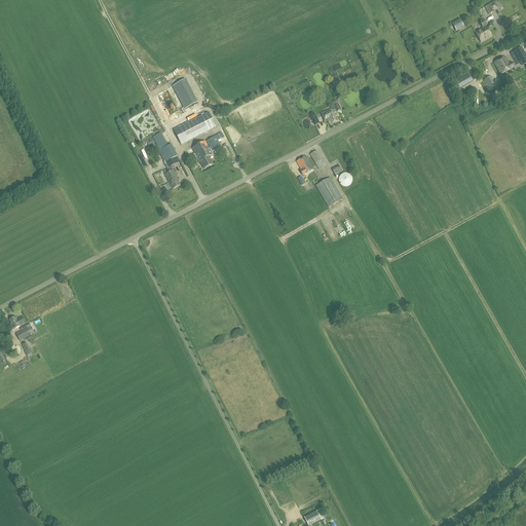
[(492,37),(486,26),(487,26),(484,20),(480,22),(483,28),(476,32),(481,42),(492,37)]
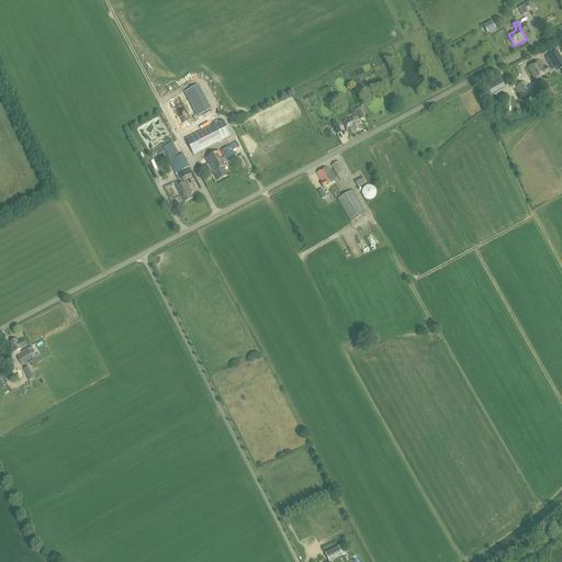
[(492,22),(483,26),(487,33),(496,29),(492,22)]
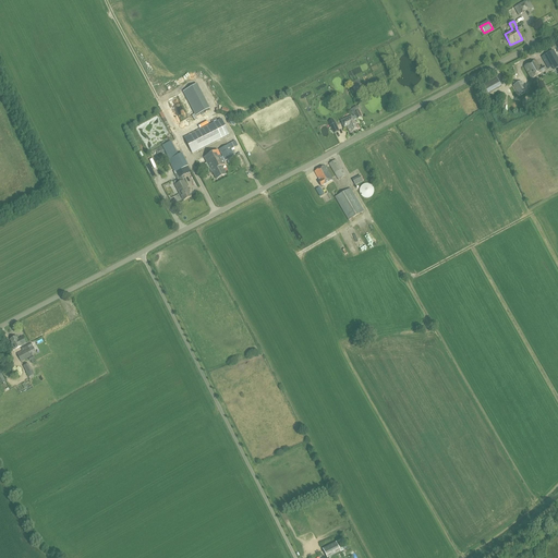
[(542,57),(548,68),(552,65),(554,70),(557,68),(557,59),(553,50),(542,57)]
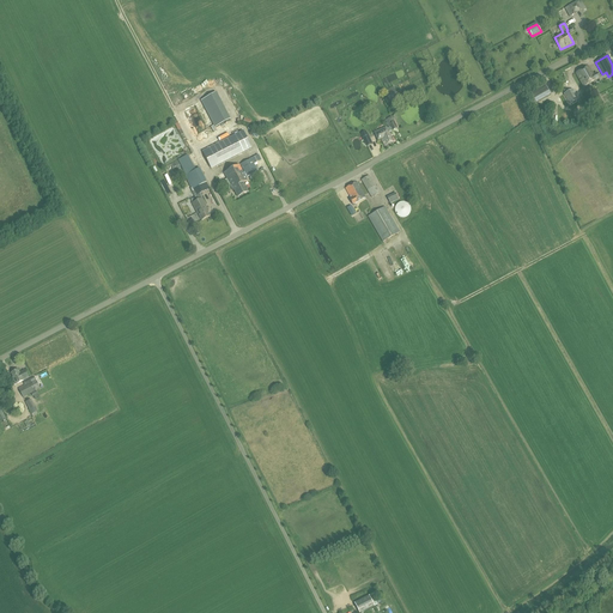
[(598,73),(594,76),(588,66),(576,73),(583,86),(600,78),(598,73)]
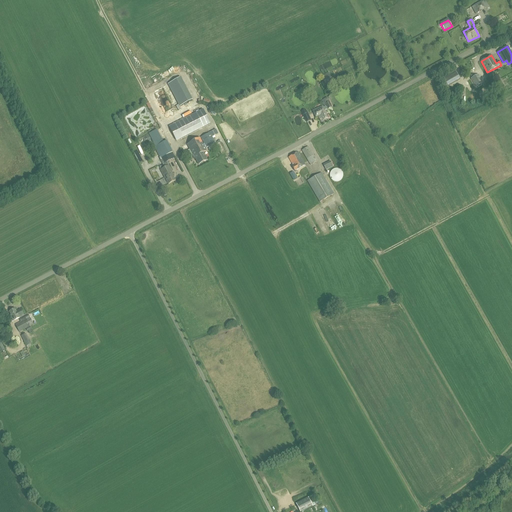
[(454,70),(438,79),(439,80),(444,88),(460,80),(455,71),(454,70)]
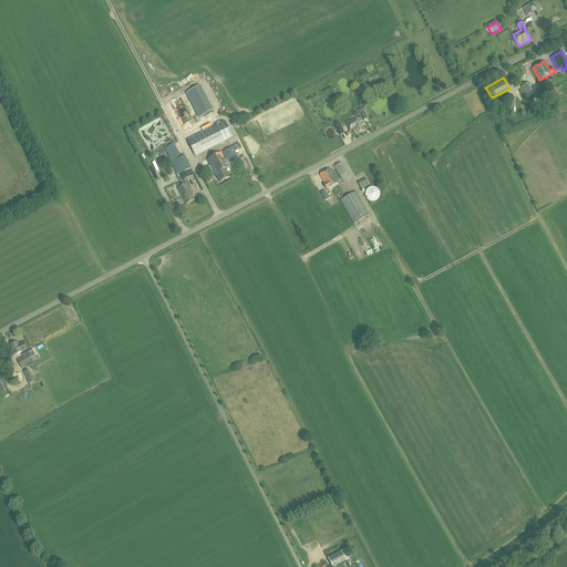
[(359,90),(361,94),(369,91),(364,82),(357,86),(359,90)]
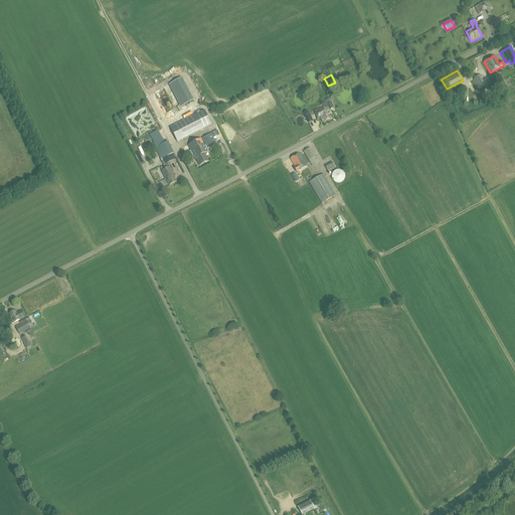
[(479,88),(486,83),(481,74),(474,79),(479,88)]
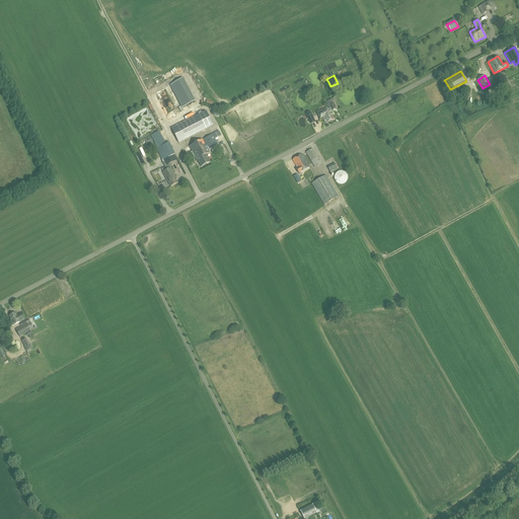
[(170,85),(181,107),(195,100),(183,78),(170,85)]
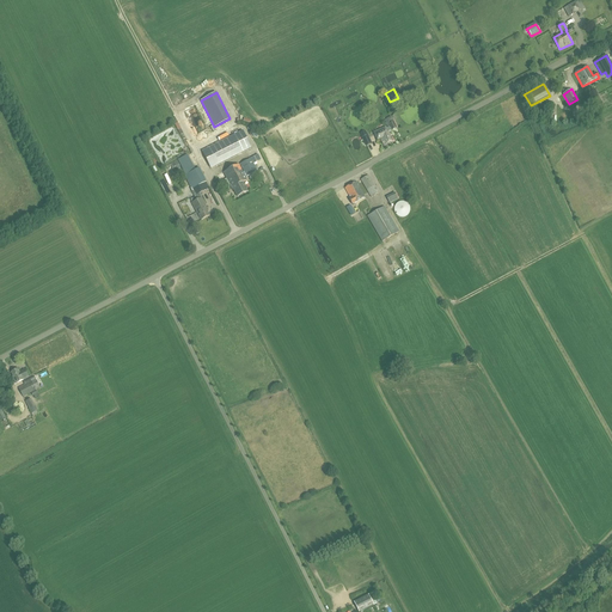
[(195,127),(200,124),(196,116),(189,120),(194,130),(196,129),(195,127)]
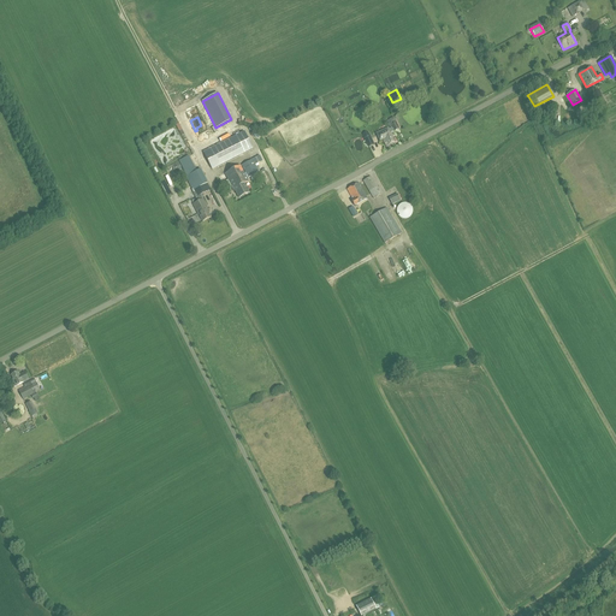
[(161,160),(184,149),(181,141),(179,142),(172,128),(150,138),(161,160)]
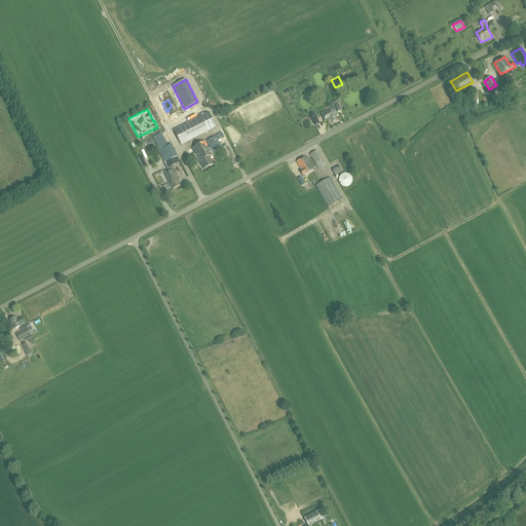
[(338,121),(334,113),(336,112),(335,109),(333,110),(332,109),(329,110),(322,114),(325,120),(327,119),(330,125),(338,121)]
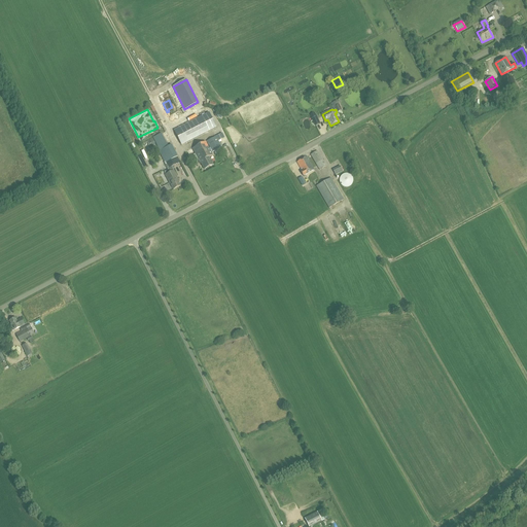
[(174,130),(181,145),(216,128),(209,112),(174,130)]
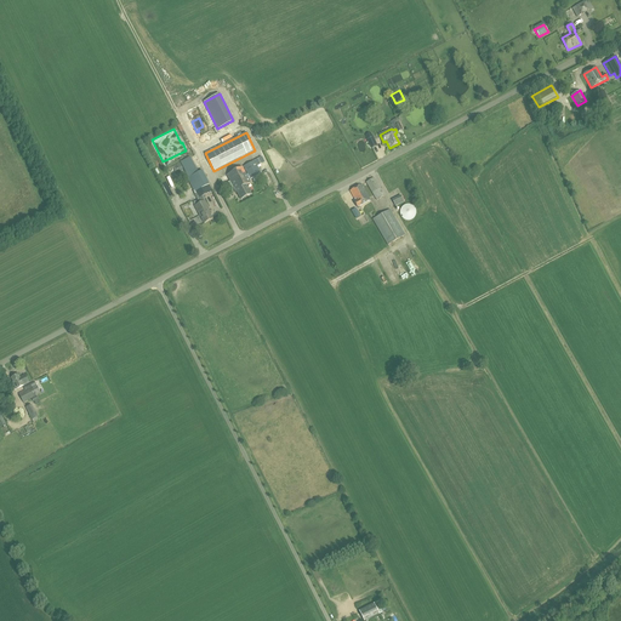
[(371,135),(366,136),(368,138),(366,140),(371,148),(377,146),(372,137),(371,135)]
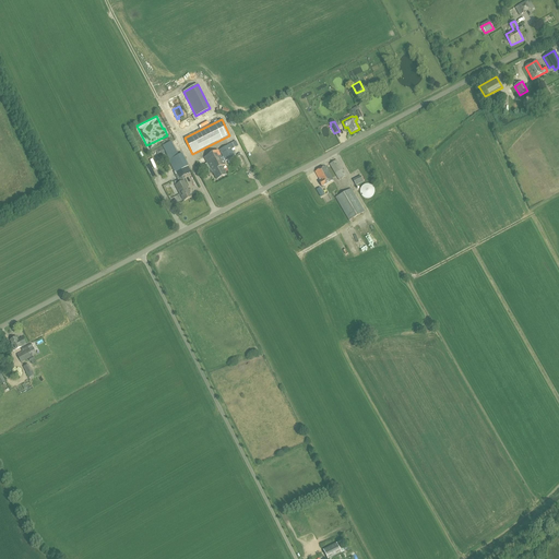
[(235,156),(229,145),(219,150),(225,162),(235,156)]
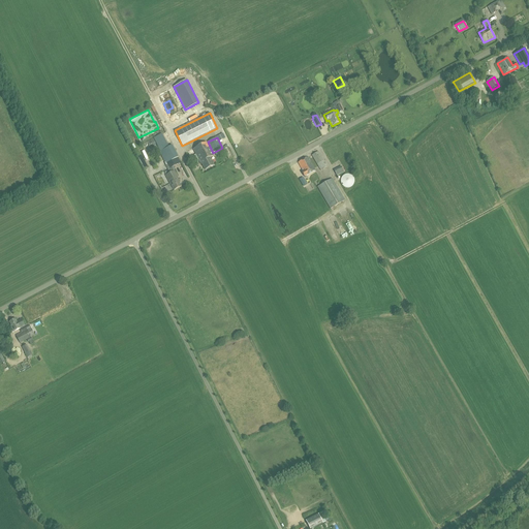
[(200,163),(201,163),(205,169),(214,165),(210,157),(213,156),(207,143),(193,150),(200,163)]
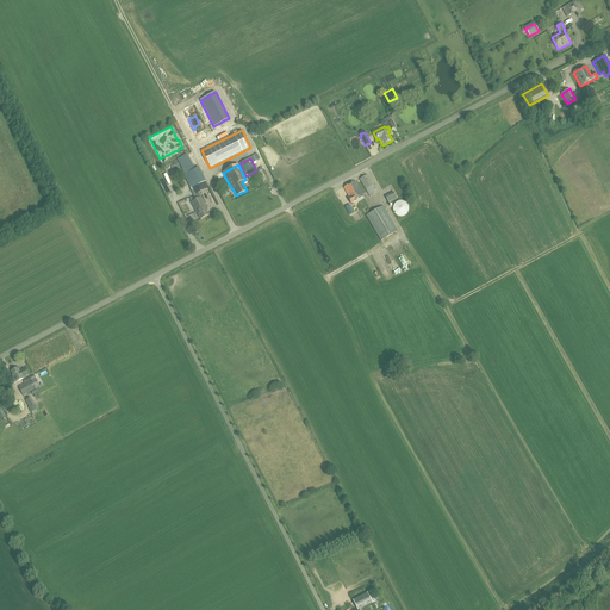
[(204,182),(206,181),(199,167),(184,175),(191,188),(190,188),(191,190),(197,186),(204,182)]
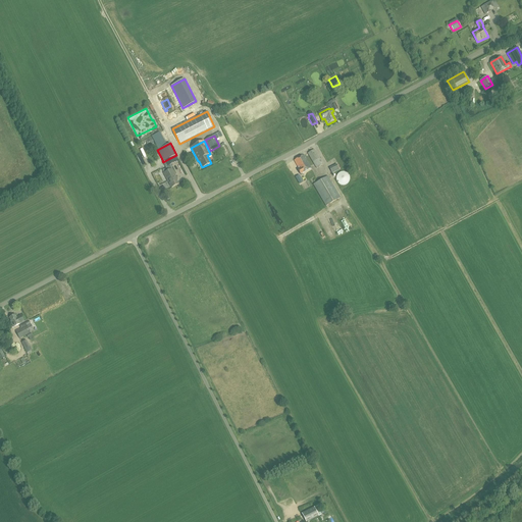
[(341,145),(323,153),(326,160),(344,151),(341,145)]
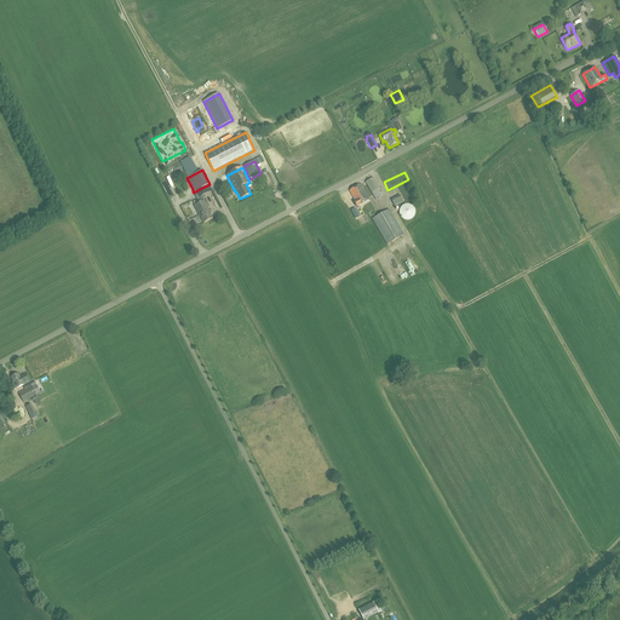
[(373,178),(366,182),(375,200),(384,196),(373,178)]
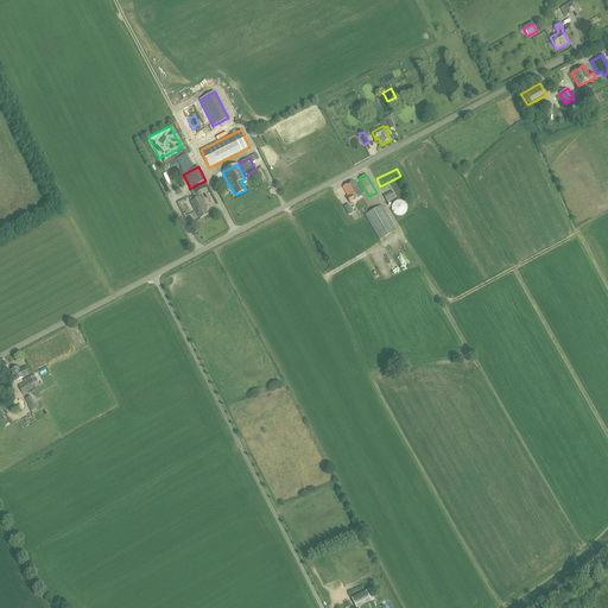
[(347,197),(349,203),(362,196),(354,181),(342,187),(348,197),(347,197)]
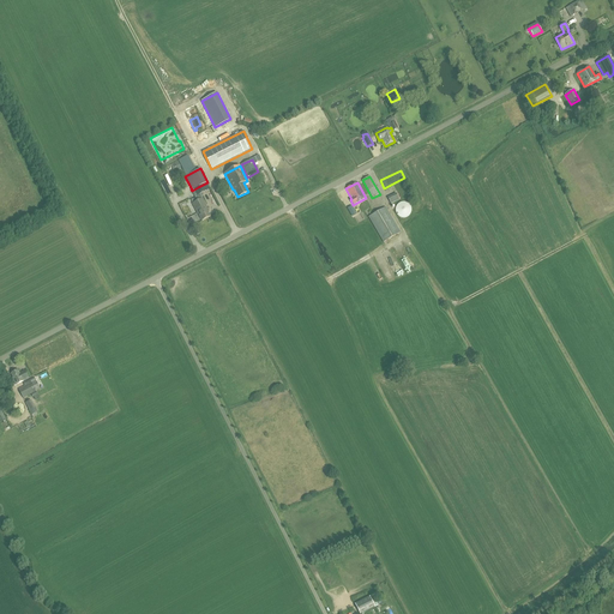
[(196,197),(196,196),(199,194),(209,190),(205,184),(198,187),(192,191),(196,197)]
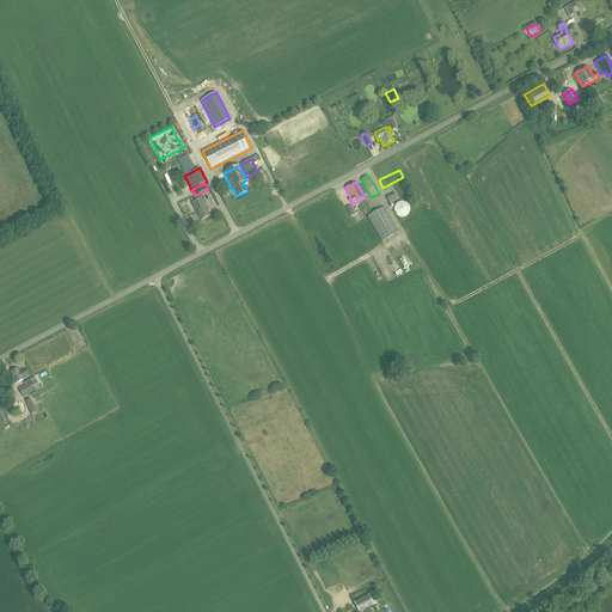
[(195,195),(196,197),(196,199),(197,201),(191,203),(196,213),(197,213),(201,220),(209,215),(206,208),(207,208),(199,194),(195,195)]
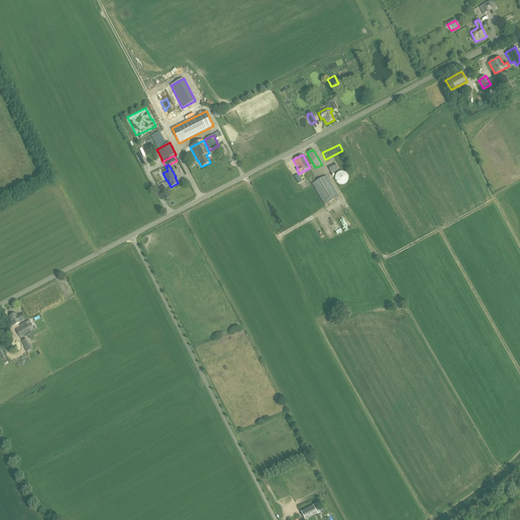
[(328,168),(330,173),(338,169),(336,165),(328,168)]
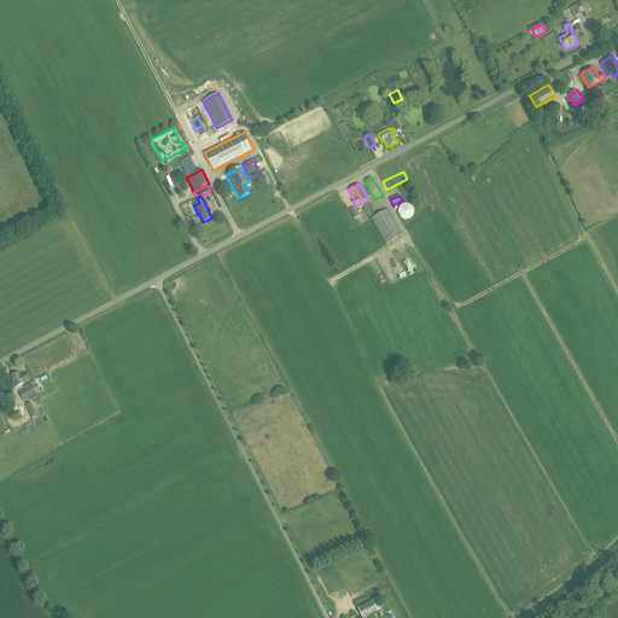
[(413,215),(414,213),(413,209),(412,205),(409,204),(407,203),(403,204),(401,205),(400,208),(398,210),(398,213),(400,215),(401,217),(403,219),(406,219),(407,219),(409,219),(412,217),(413,215)]
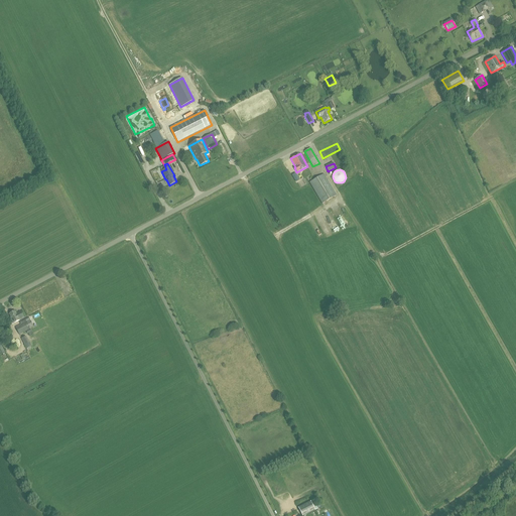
[(324,174),(309,182),(321,204),(337,196),(324,174)]
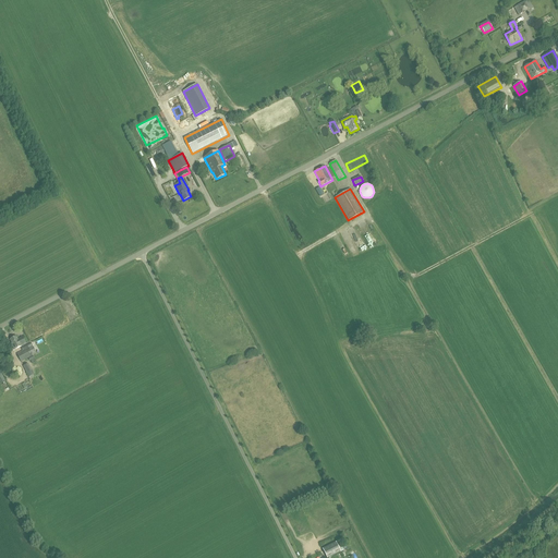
[(371,230),(364,232),(368,245),(375,243),(371,230)]
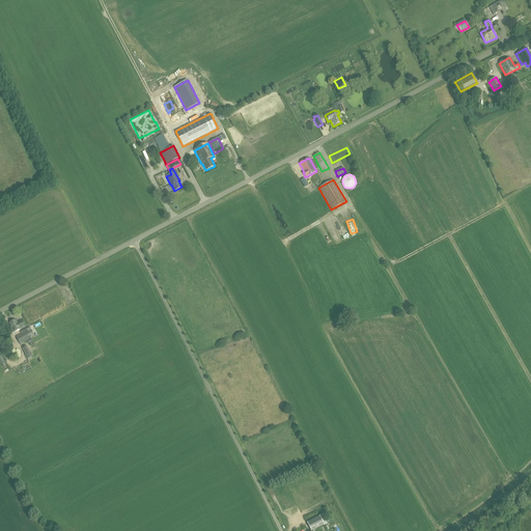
[(16,320),(9,323),(11,327),(10,327),(14,333),(20,330),(20,329),(24,327),(21,320),(17,323),(16,320)]
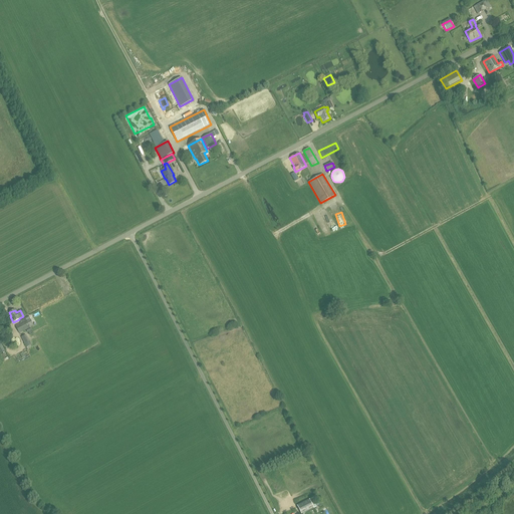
[(19,320),(21,323),(15,325),(19,333),(26,330),(27,332),(28,332),(29,334),(32,332),(30,327),(34,325),(30,318),(28,315),(19,320)]
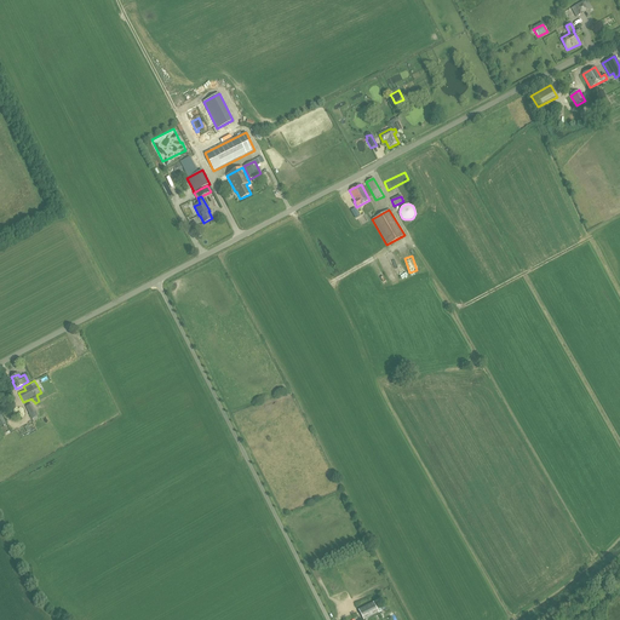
[(32,419),(36,417),(38,415),(32,403),(26,407),(32,419)]
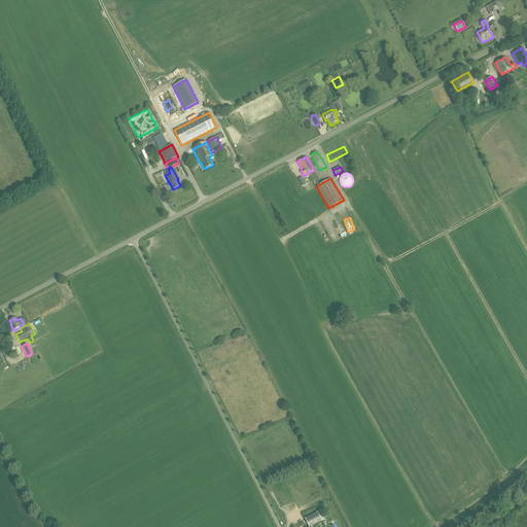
[(309,526),(310,526),(325,520),(324,518),(322,515),(320,511),(305,518),(309,526)]
